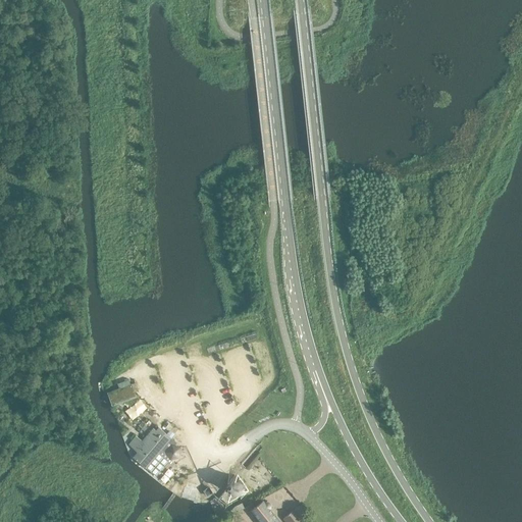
[(213,346),(214,350),(253,337),(252,333),(213,346)]
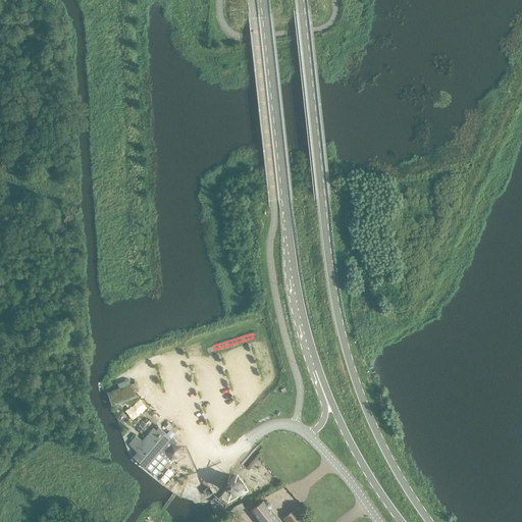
[(131,383),(108,393),(113,406),(136,398),(131,383)]
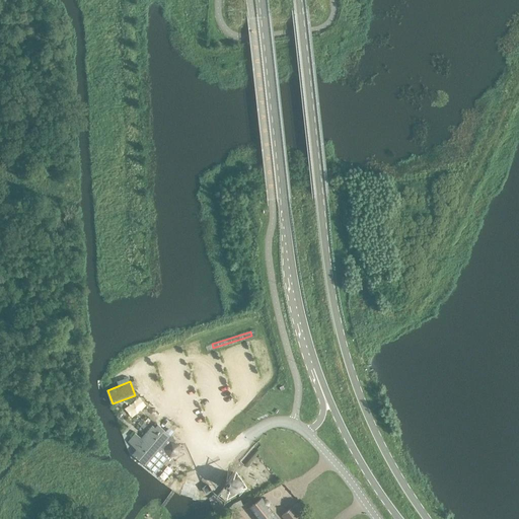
[(156,428),(153,425),(141,438),(135,433),(128,442),(129,444),(136,450),(133,454),(145,464),(161,446),(163,449),(170,442),(172,443),(174,440),(157,426),(156,428)]
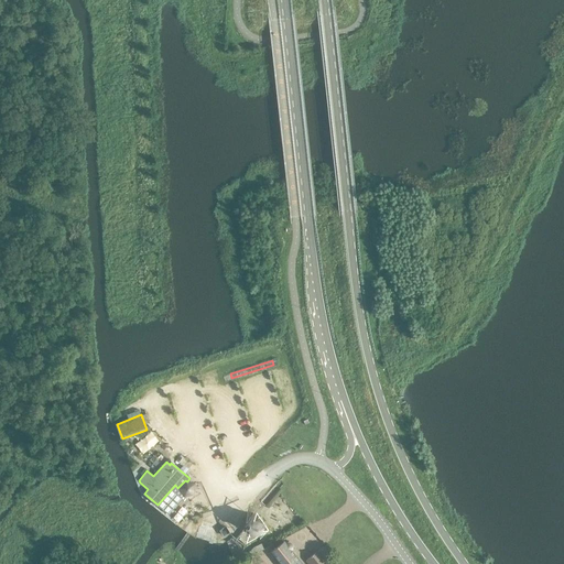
[(184,497),(194,495),(195,484),(187,481),(185,480),(177,488),(184,497)]
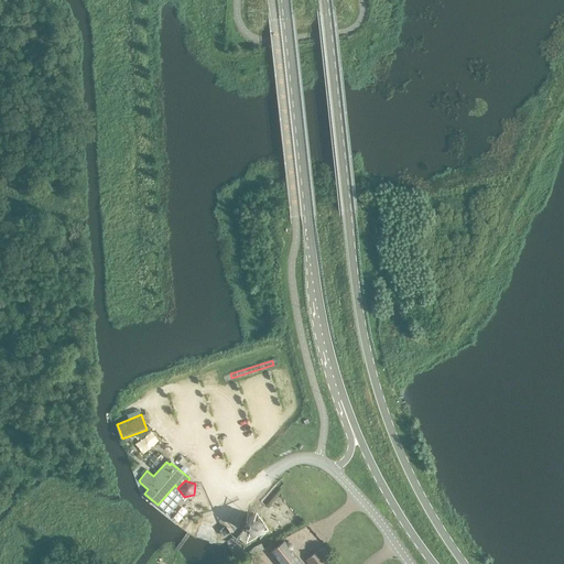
[(259,537),(263,531),(263,522),(257,517),(248,518),(242,524),(246,532),(243,532),(237,538),(247,545),(251,540),(252,538),(259,537)]
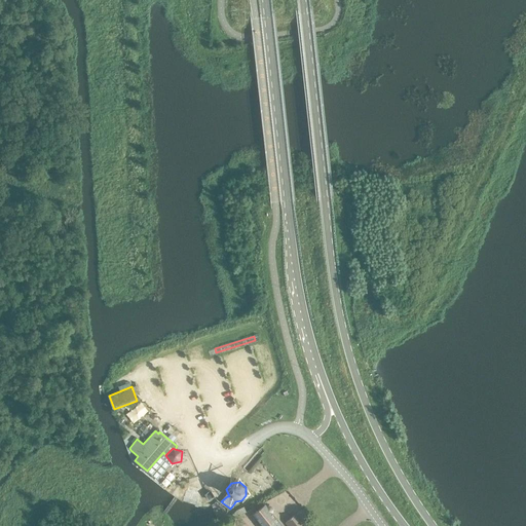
[(284,525),(273,512),(266,502),(252,514),(259,522),(262,525),(284,525)]
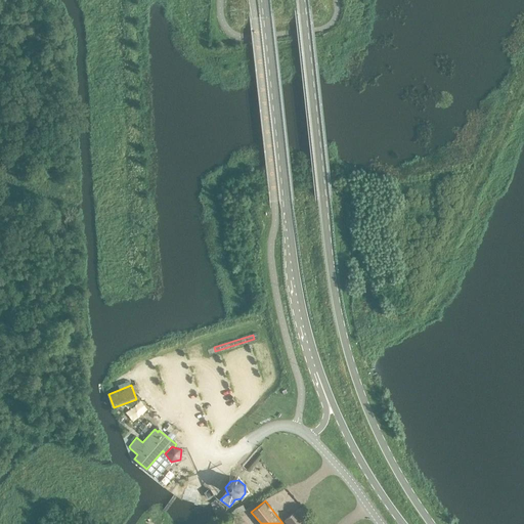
[(232,512),(233,515),(245,510),(243,505),(235,508),(232,512)]
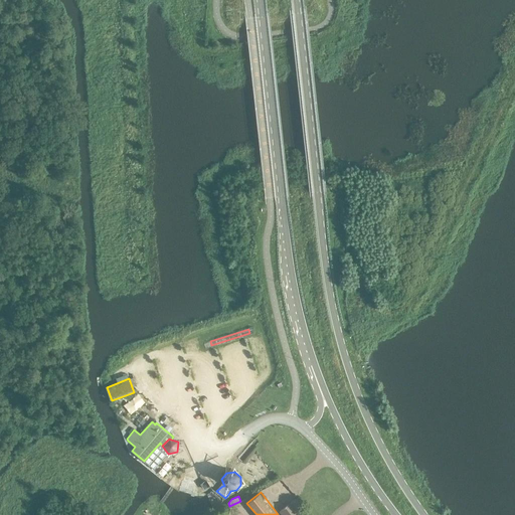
[(282,514),(298,514),(290,504),(280,512),(282,514)]
